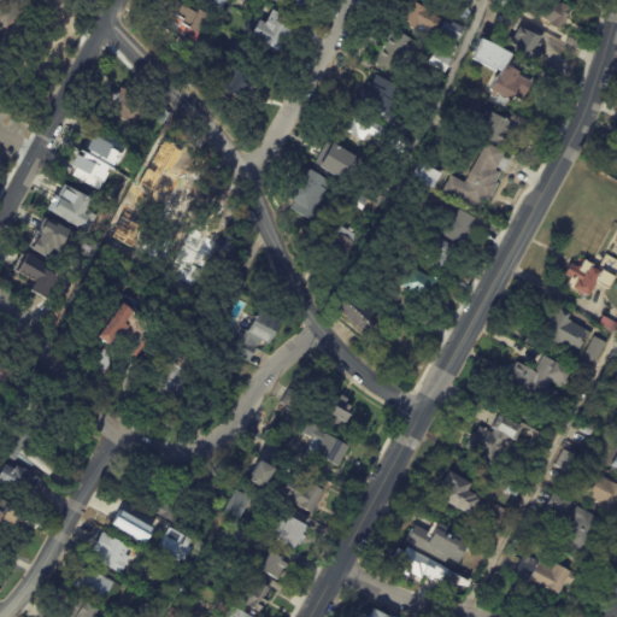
[(223,0),(199,47),(178,36),(182,28),(172,23),(175,19),(166,16),(172,5),(191,15),(193,10),(198,11),(203,0),(223,0)]
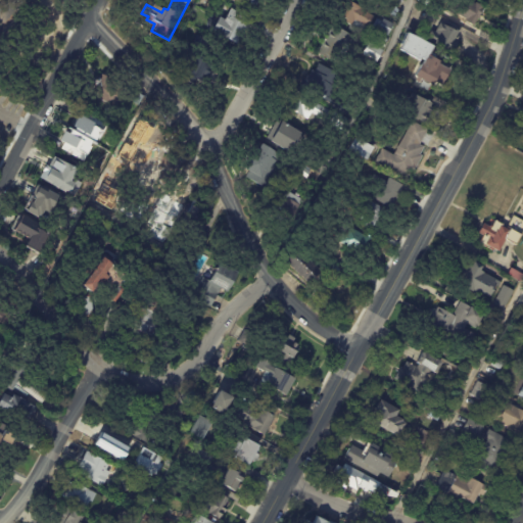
[(259,0),(255,8),(241,0),(259,0)]
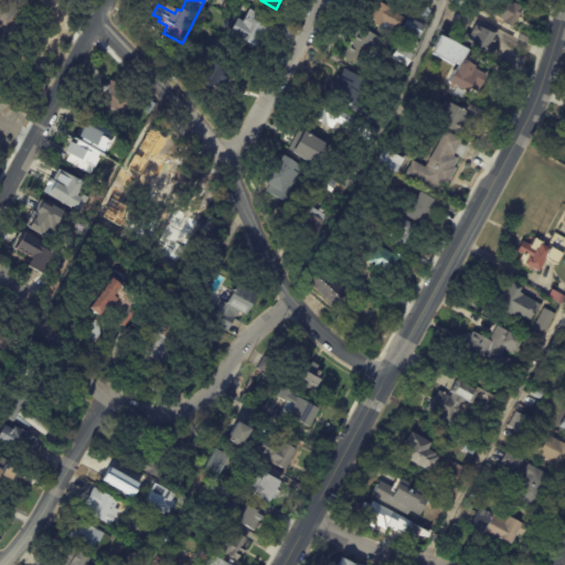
[(403,19),(390,43),(374,34),(377,29),(372,25),(373,23),(364,19),(370,9),(366,7),(370,0),(391,11),(390,11),(403,19)]
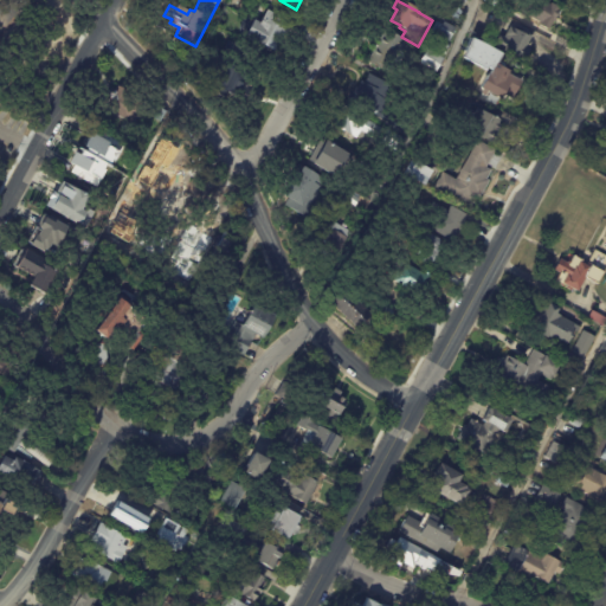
[(465,0),(456,20),(444,14),(444,13),(419,0),(465,0)]
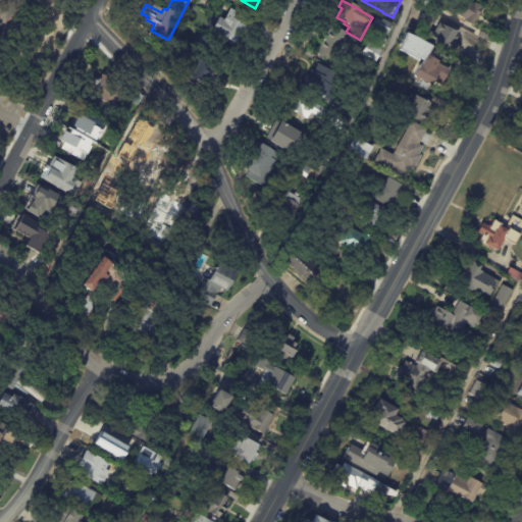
[(477,14),(471,27),(463,22),(464,19),(447,10),(451,0),(464,0),(472,4),(472,3),(480,7),(477,14)]
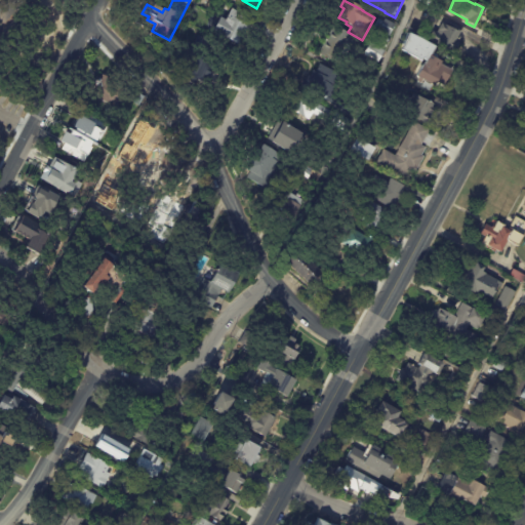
[(252,23),(242,40),(240,39),(236,47),(207,30),(214,16),(220,21),(228,8),(252,23)]
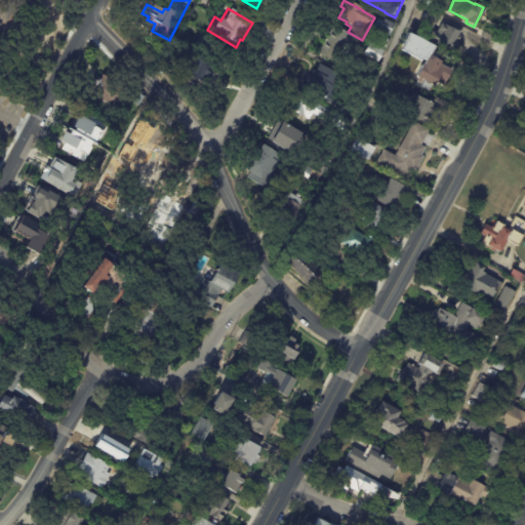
[(395,25),(390,36),(379,31),(378,33),(372,30),(377,18),(384,22),(385,19),(395,25)]
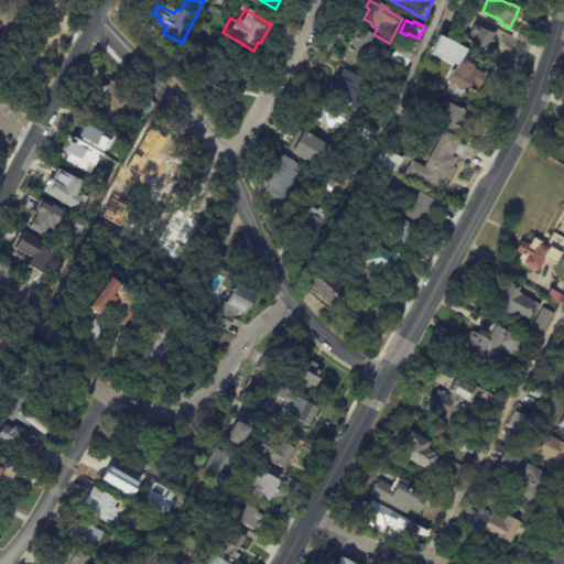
[(477,28),(494,35),(491,41),(496,43),(487,60),(457,45),(465,29),(469,31),(472,25),(476,28),(476,26),(477,28)]
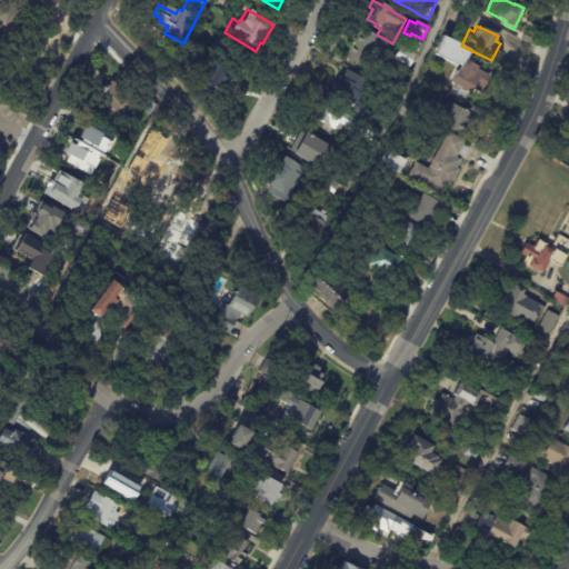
[(341,59),(358,28),(389,45),(383,56),(373,51),(368,63),(360,59),(358,63),(349,58),(347,61),(341,59)]
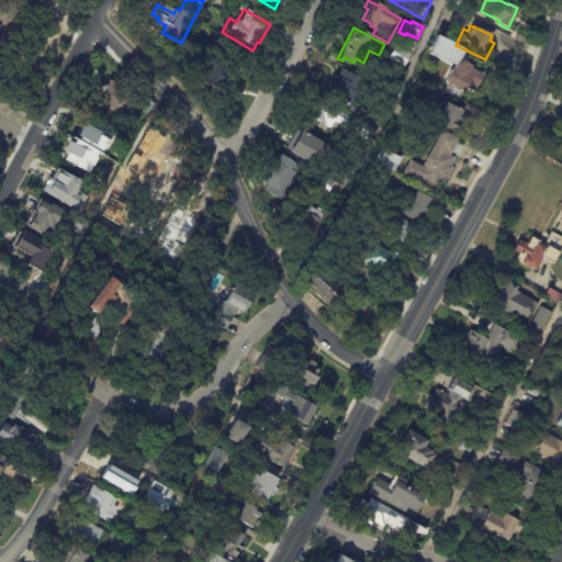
[(461,51),(456,62),(468,67),(468,69),(481,77),(473,93),(463,89),(461,93),(450,89),(450,90),(446,88),(447,86),(442,83),(449,70),(450,71),(452,66),(448,64),(447,66),(424,55),(433,37),(461,51)]
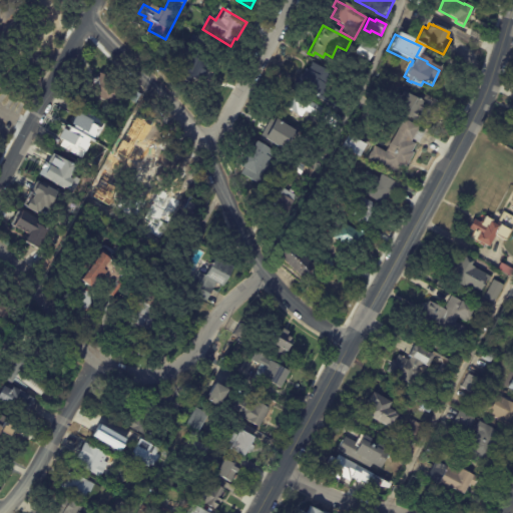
[(209,72),(204,79),(179,62),(186,51),(192,55),(194,52),(189,49),(198,36),(212,45),(204,58),(214,64),(209,72)]
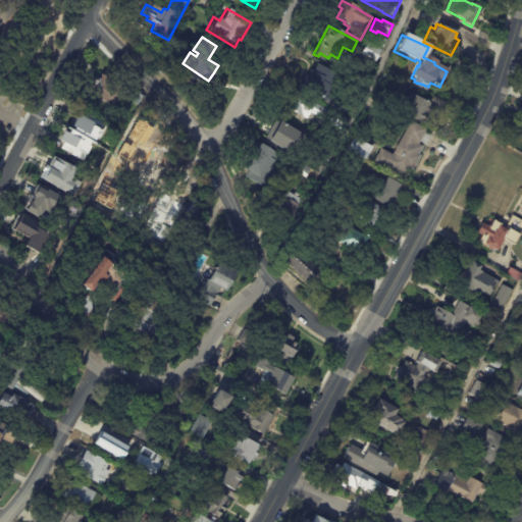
[(380,51),(373,62),(358,53),(365,42),(380,51)]
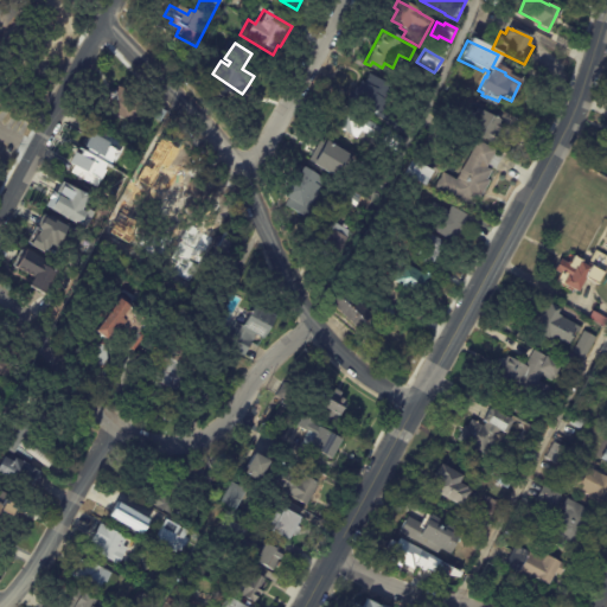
[(355,106),(345,100),(353,87),(356,88),(359,82),(362,84),(368,75),(396,93),(378,121),(355,106)]
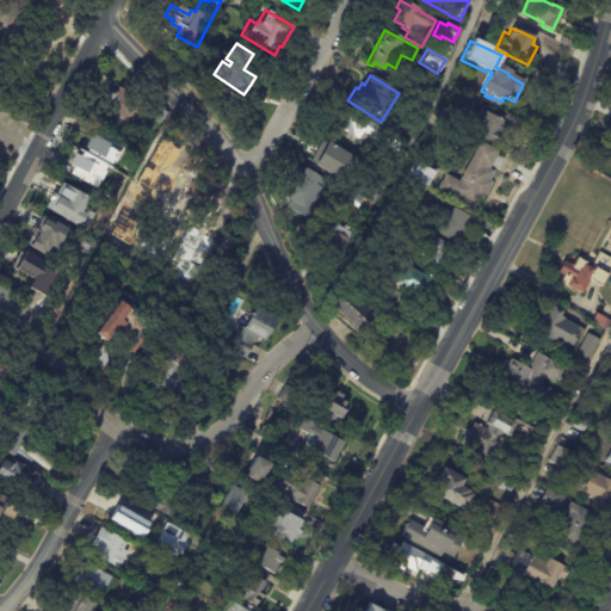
[(449,82),(462,90),(458,97),(445,91),(449,82)]
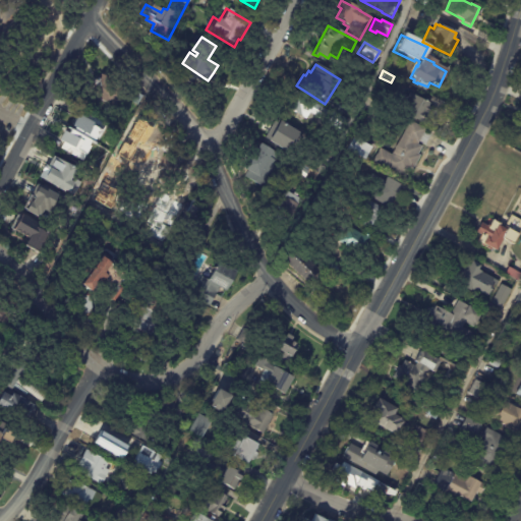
[(115,106),(115,107),(88,92),(96,77),(101,81),(105,75),(126,88),(115,106)]
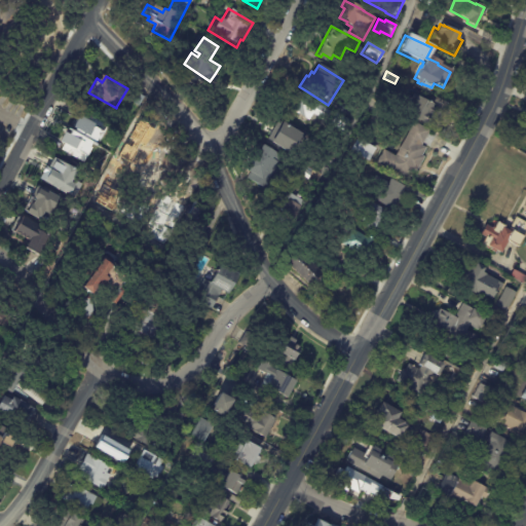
[(148,97),(143,107),(134,102),(139,92),(148,97)]
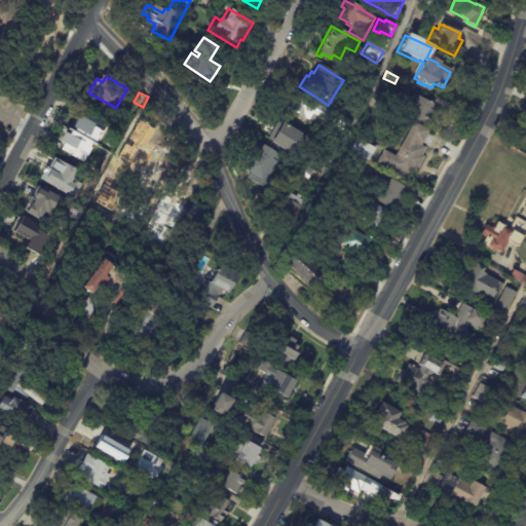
[(333,112),(328,121),(311,114),(308,120),(290,112),(298,95),(333,112)]
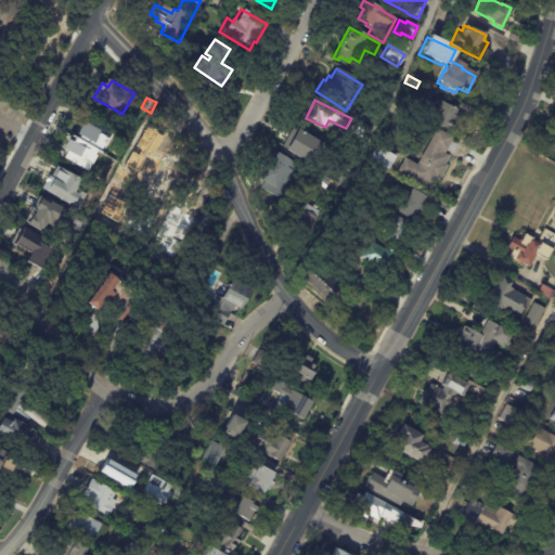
[(442,103),(459,113),(449,131),(425,118),(435,100),(442,103)]
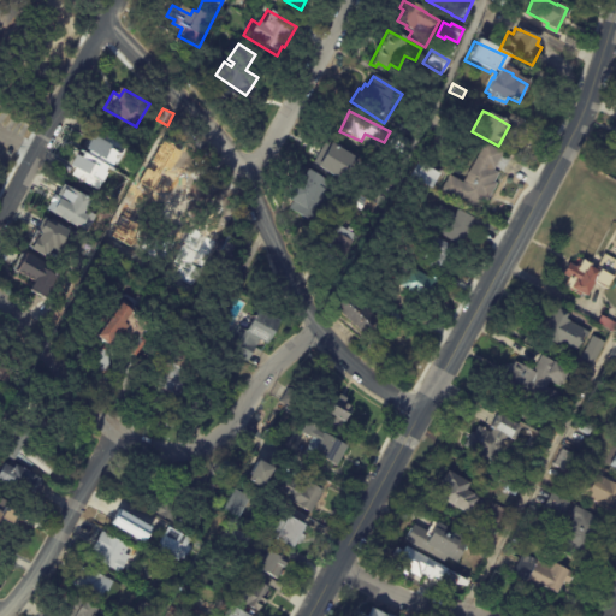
[(117,154),(106,175),(108,175),(101,187),(81,175),(100,141),(92,136),(96,126),(124,142),(117,154)]
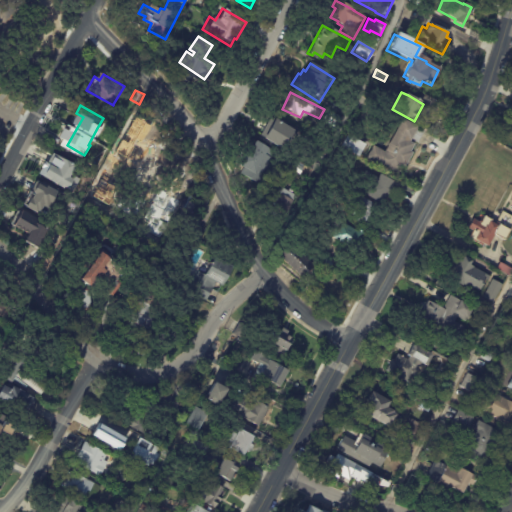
[(328,112),(341,118),(335,129),(323,122),(328,112)]
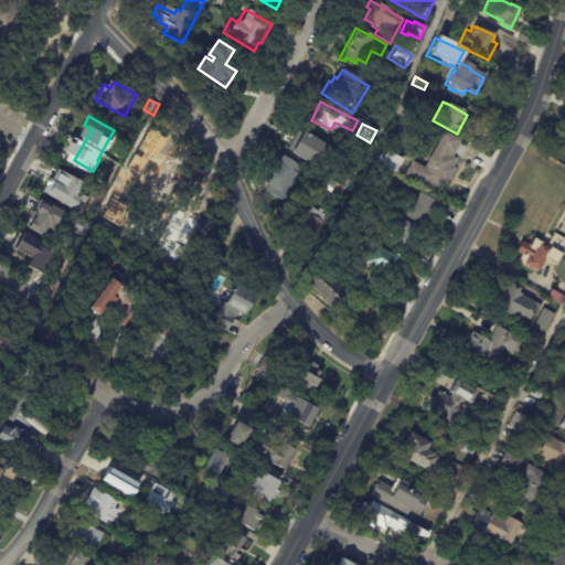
[(292,141),(299,129),(324,142),(313,164),(287,151),(292,141)]
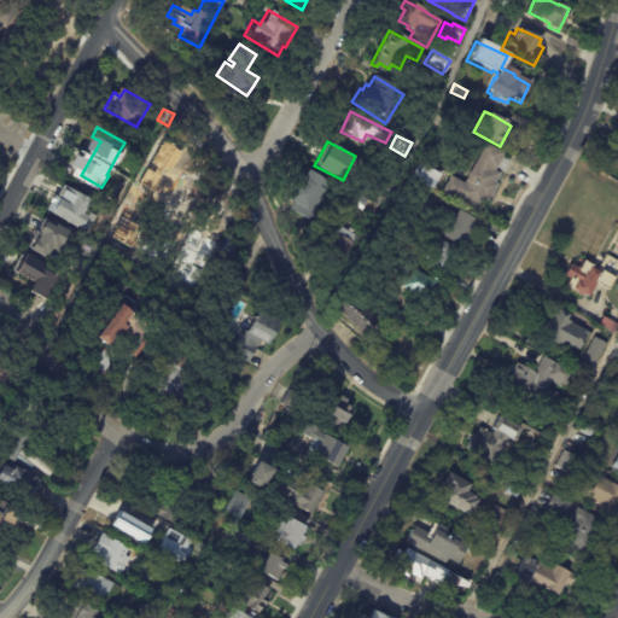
[(511,158),(502,172),(495,168),(493,172),(499,174),(494,184),(496,185),(487,203),(483,200),(476,215),(437,192),(445,176),(461,184),(465,175),(466,173),(467,173),(484,143),(511,158)]
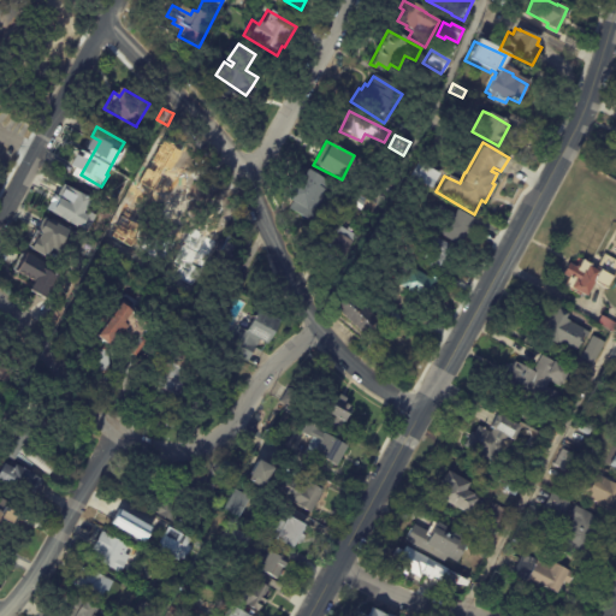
[(434,175),(426,189),(410,181),(420,165),(434,175)]
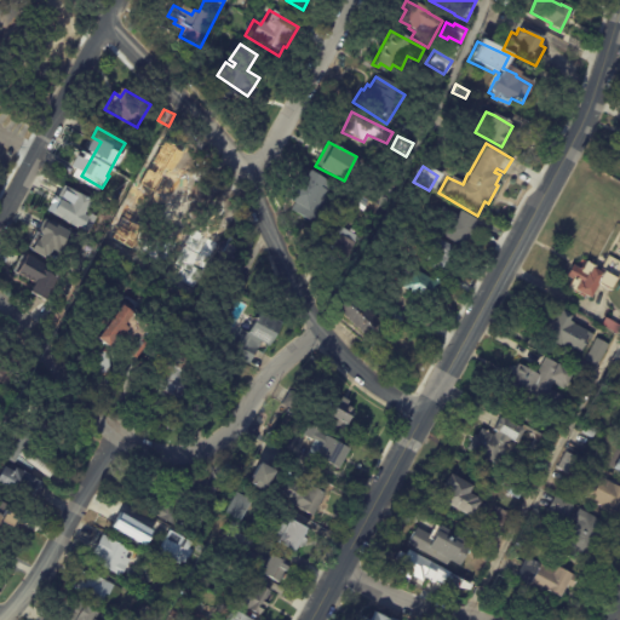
[(293,179),(298,182),(305,168),(321,178),(319,184),(332,191),(315,223),(290,208),(293,204),(283,197),(293,179)]
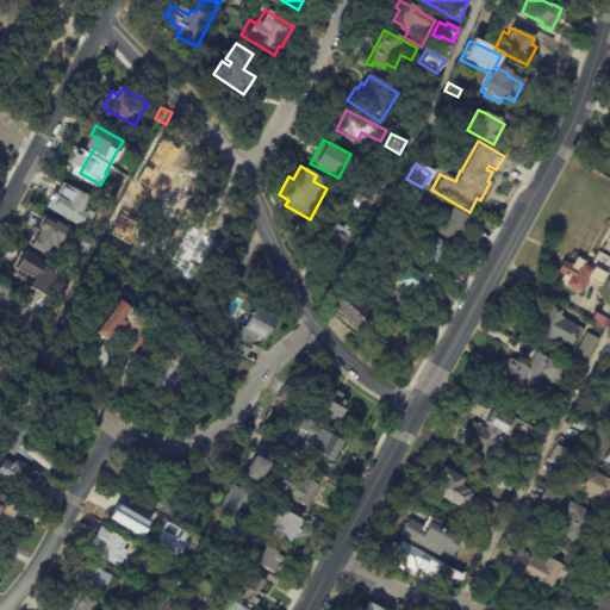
[(113,175),(116,176),(111,182),(106,180),(111,173),(113,175)]
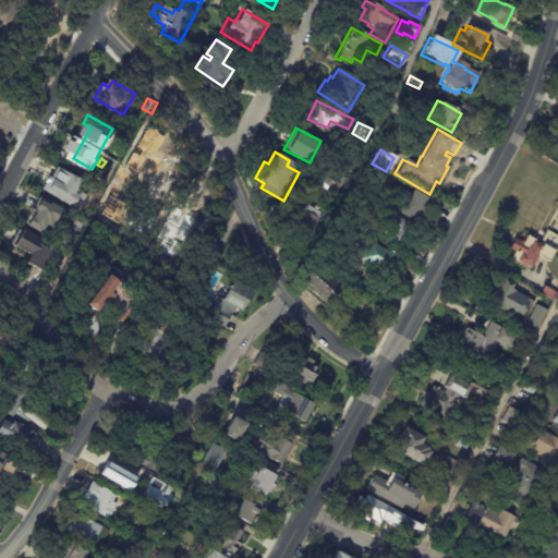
[(88,195),(79,190),(83,180),(57,167),(52,178),(48,176),(41,191),(82,209),(88,195)]
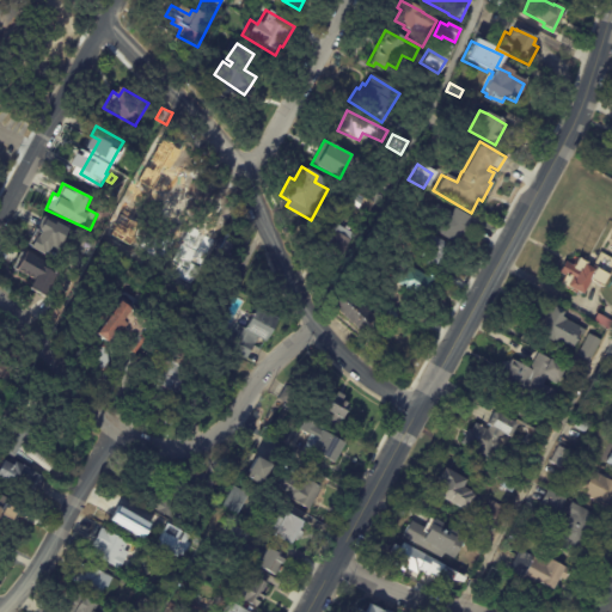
[(359,209),(346,202),(350,194),(363,201),(359,209)]
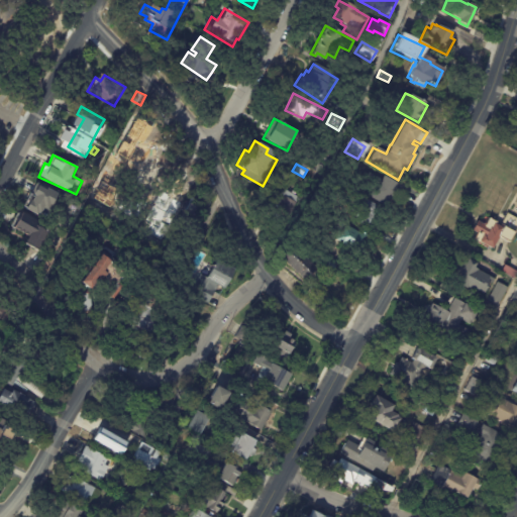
[(381,176),(396,185),(384,208),(365,197),(369,189),(358,184),(365,173),(379,181),(381,176)]
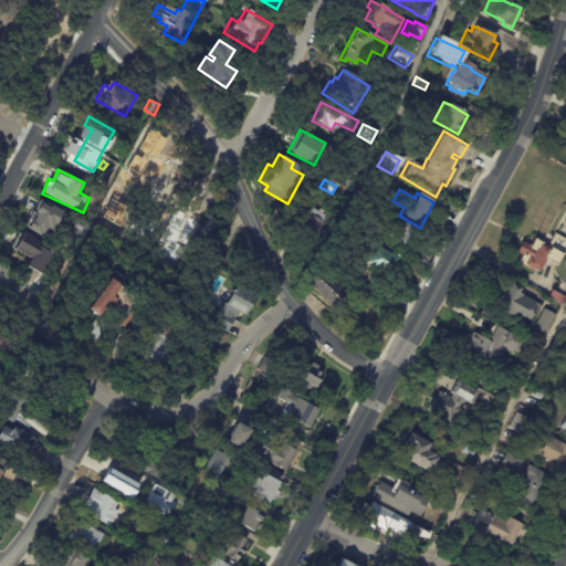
[(28,228),(52,241),(66,213),(42,201),(28,228)]
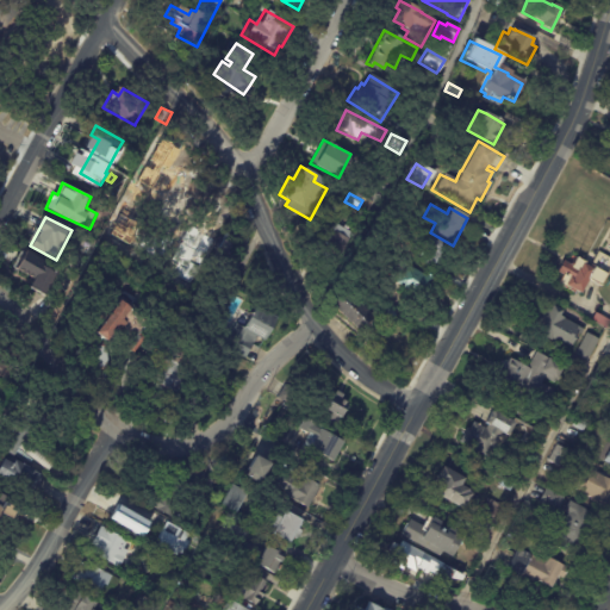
[(329,222),(354,235),(340,261),(322,251),(324,246),(318,243),(329,222)]
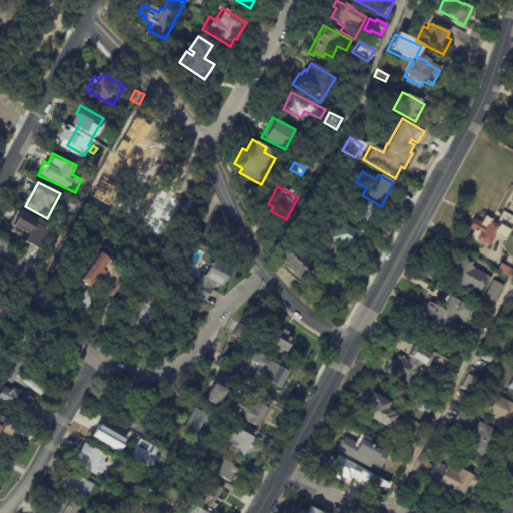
[(201,206),(198,211),(200,212),(199,214),(201,215),(199,217),(209,223),(203,233),(175,216),(187,197),(201,206)]
